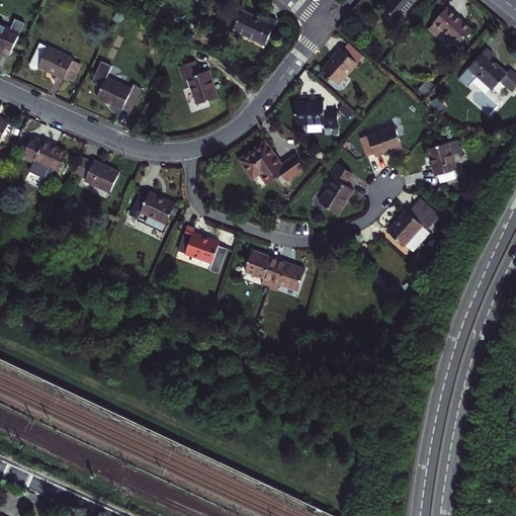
[(395,0),(387,9),(401,22),(420,0),(395,0)]
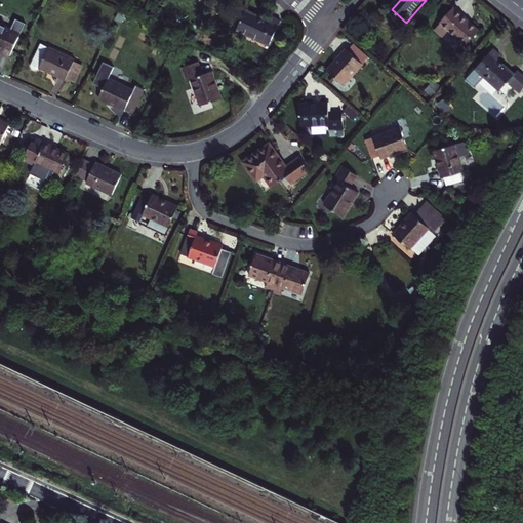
[(467,46),(480,32),(465,17),(456,10),(453,6),(432,30),(440,38),(449,29),(467,46)]
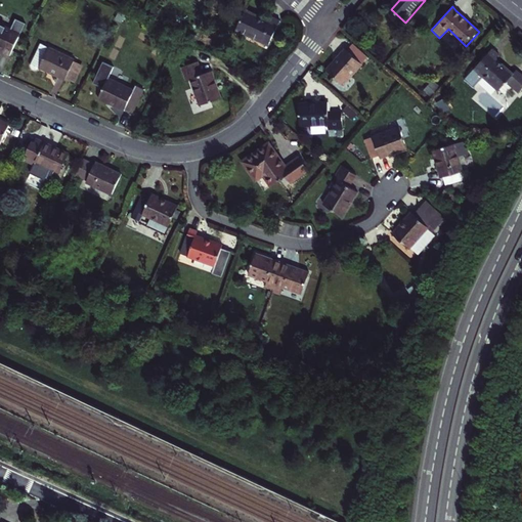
[(270,43),(280,19),(268,14),(267,17),(261,15),(246,8),(236,29),(270,43)]
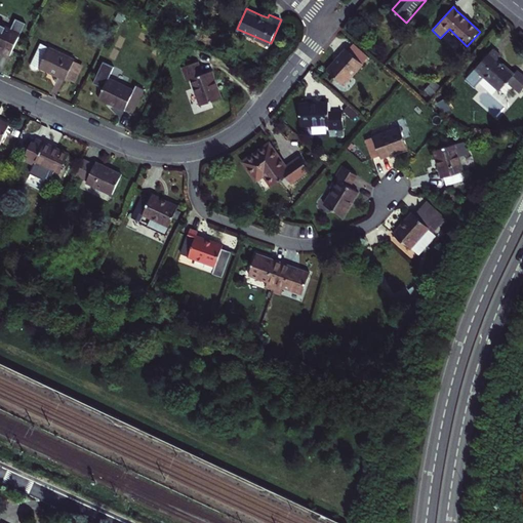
[(4,56),(11,59),(24,34),(15,30),(14,32),(0,25),(0,51),(4,53),(4,56)]
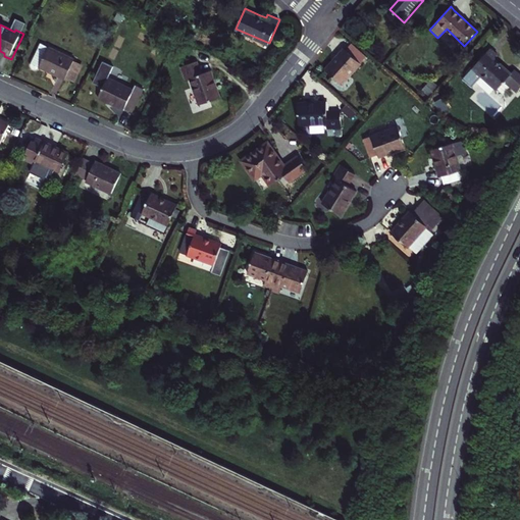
[(336,58),(325,70),(342,85),(367,57),(352,44),(346,50),(345,48),(336,58)]
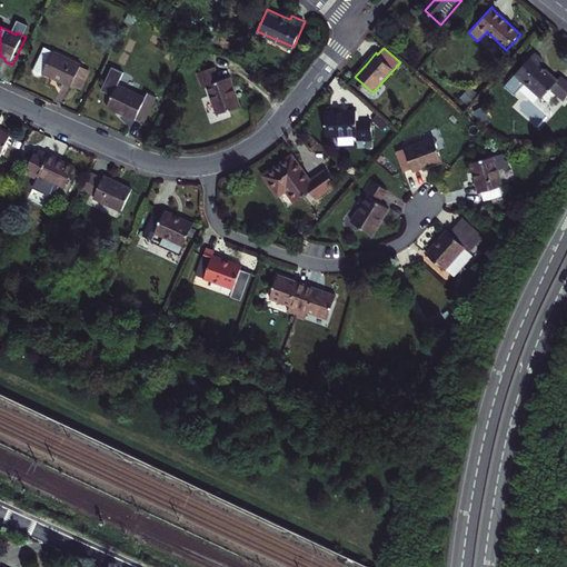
[(62,83),(73,89),(73,88),(85,93),(95,73),(48,49),(37,70),(37,72),(38,73),(40,76),(41,77),(43,77),(46,77),(47,76),(62,83)]
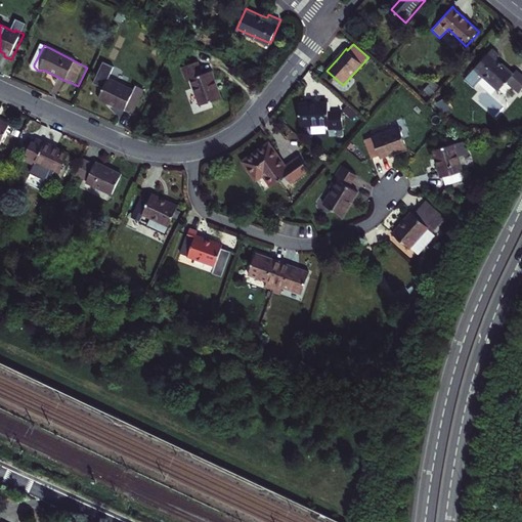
[(508,86),(518,95),(521,88),(521,77),(519,74),(515,79),(504,69),(498,63),(502,59),(494,52),(467,82),(476,90),(485,80),(501,93),(508,86)]
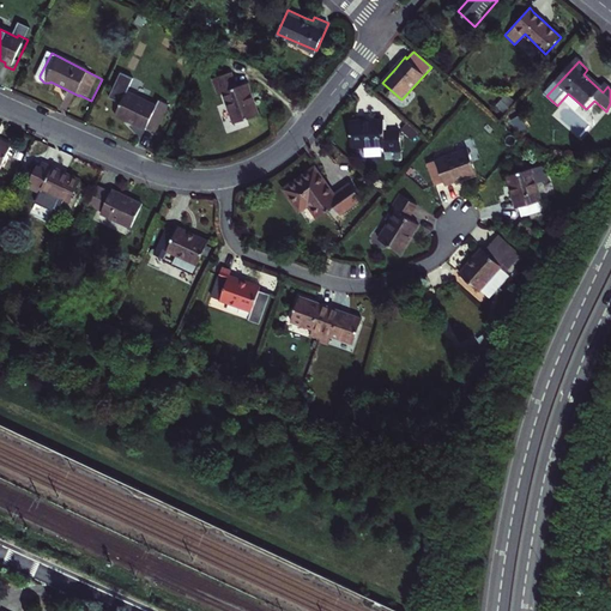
[(233,70),(213,78),(219,92),(225,90),(237,121),(244,119),(261,112),(249,82),(239,85),(233,70)]
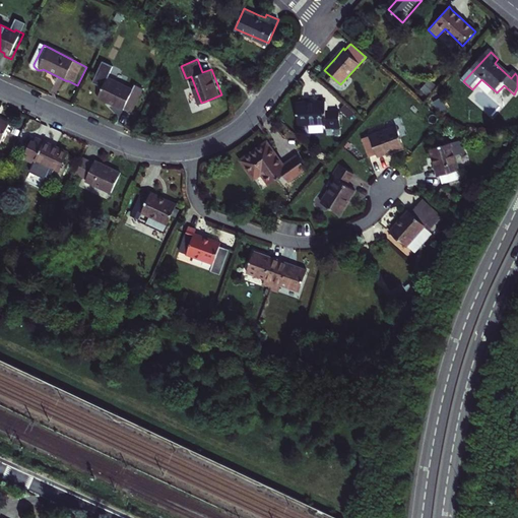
[(100,88),(95,99),(116,108),(120,111),(121,109),(128,112),(139,89),(131,85),(130,89),(105,78),(109,68),(100,63),(89,83),(100,88)]
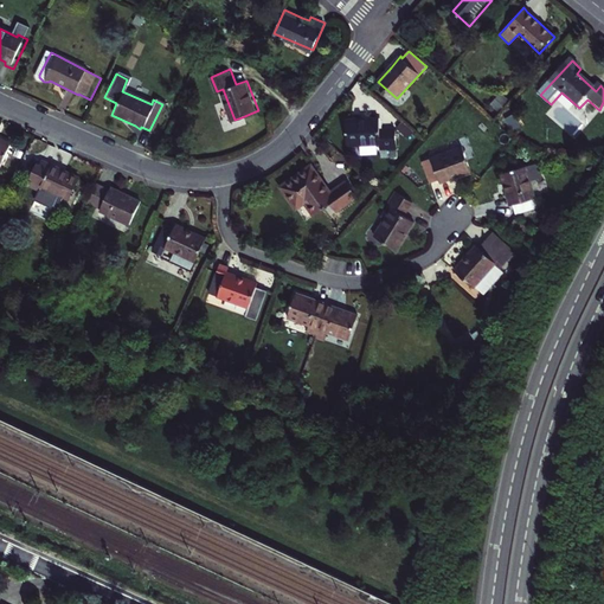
[(379,119),(347,121),(348,133),(349,146),(379,143),(379,149),(397,147),(396,129),(380,129),(379,119)]
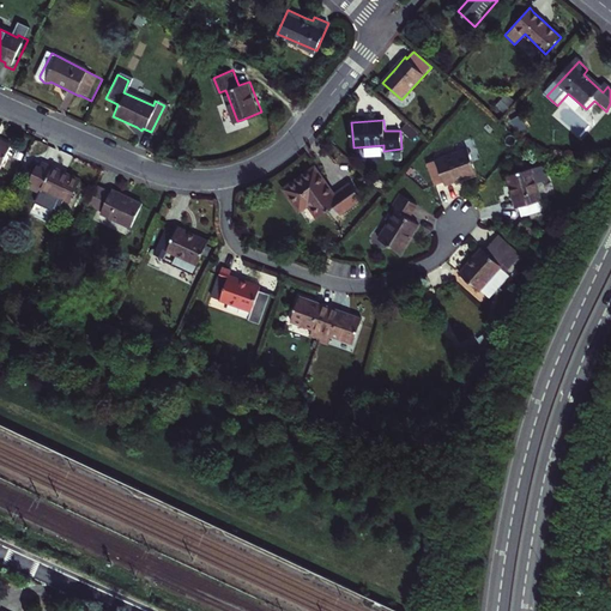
[(0,171),(12,147),(0,141),(0,171)]
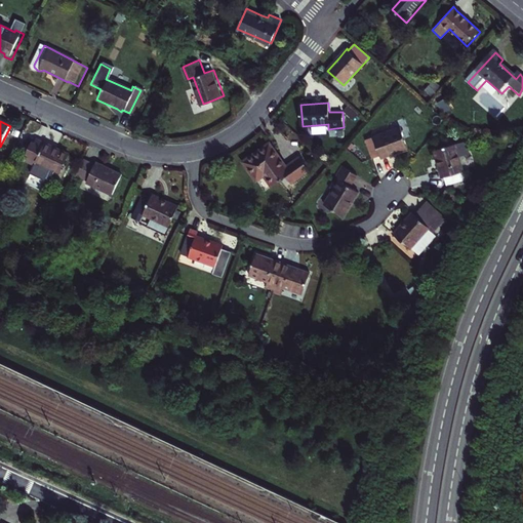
[(400,126),(366,139),(373,158),(379,156),(380,158),(386,156),(408,148),(400,126)]
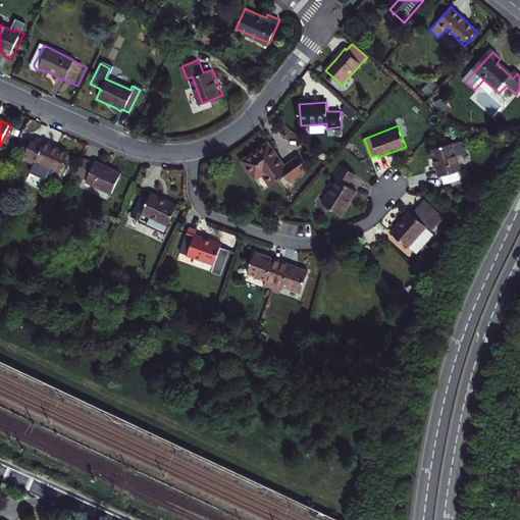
[(58,172),(66,155),(56,151),(37,141),(27,162),(34,166),(37,162),(58,172)]
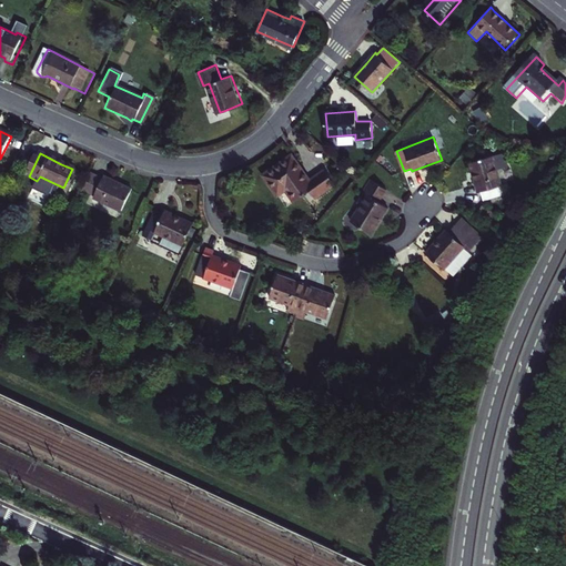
[(475,182),(477,192),(481,191),(483,199),(503,192),(501,184),(502,184),(492,154),(468,161),(475,182)]
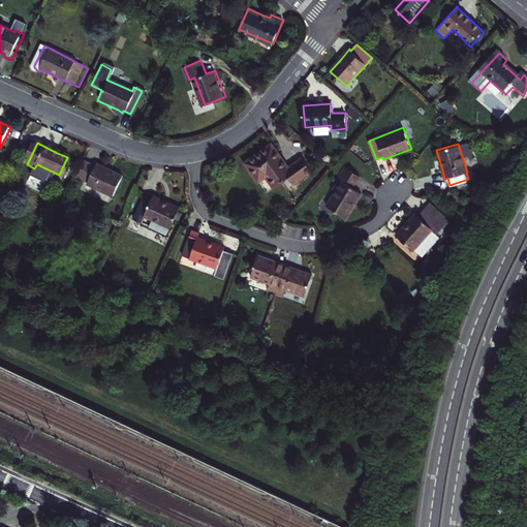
[(313,173),(303,159),(288,169),(271,145),(260,152),(244,163),(257,184),(264,179),(273,191),(289,180),(293,186),(313,173)]
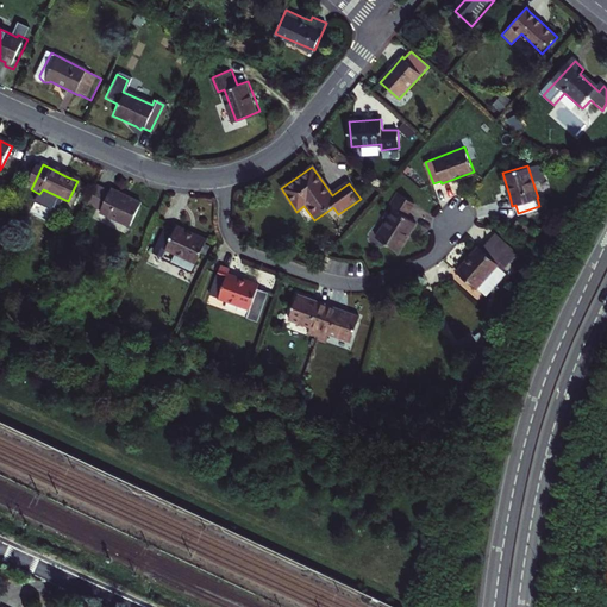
[(95,187),(86,206),(98,211),(97,214),(129,230),(141,205),(131,201),(108,191),(107,193),(95,187)]
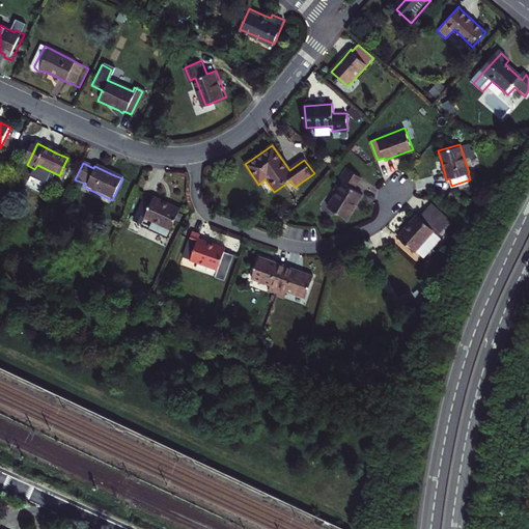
[(337,175),(340,178),(322,199),(339,214),(359,192),(356,190),(352,185),(361,174),(347,163),(337,175)]
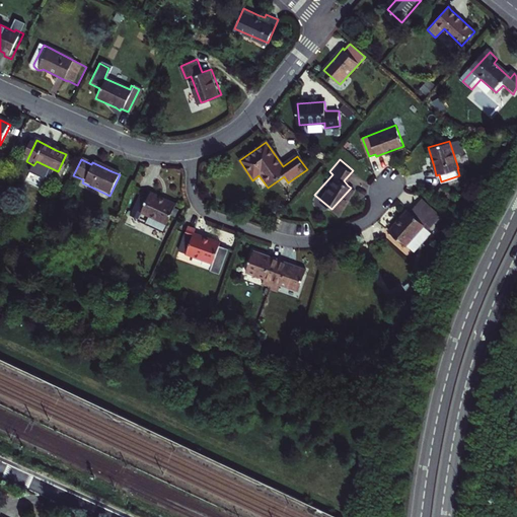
[(467,204),(444,183),(440,189),(462,209),(467,204)]
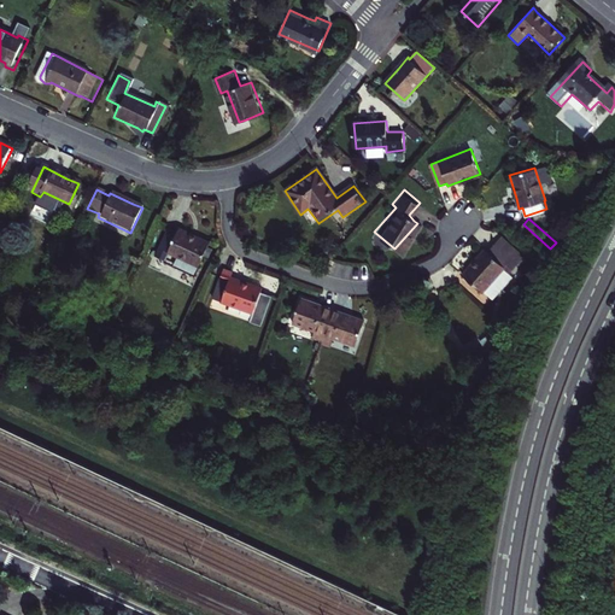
[(171,238),(164,234),(151,264),(159,268),(163,261),(193,274),(204,250),(183,240),(173,235),(171,238)]
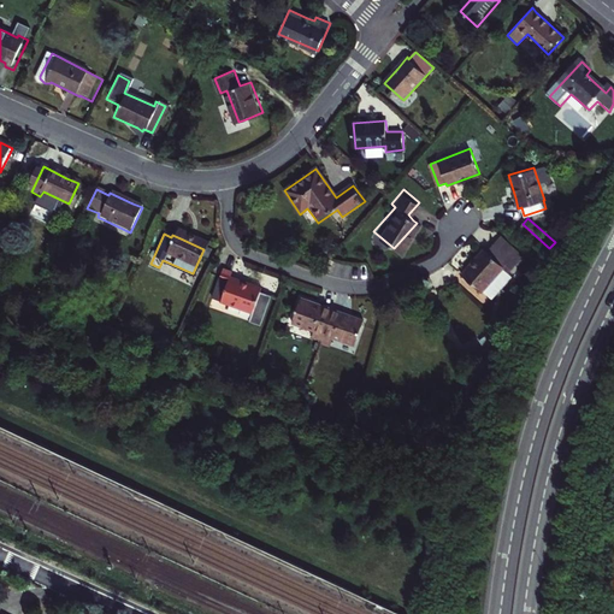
[(474,259),(459,278),(484,300),(521,258),(499,237),(484,254),(482,252),(474,259)]
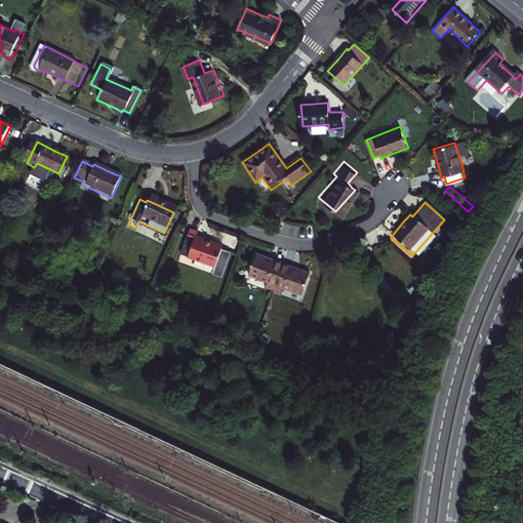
[(212,267),(210,272),(220,276),(229,251),(219,248),(220,245),(211,242),(194,235),(194,233),(187,230),(178,254),(212,267)]
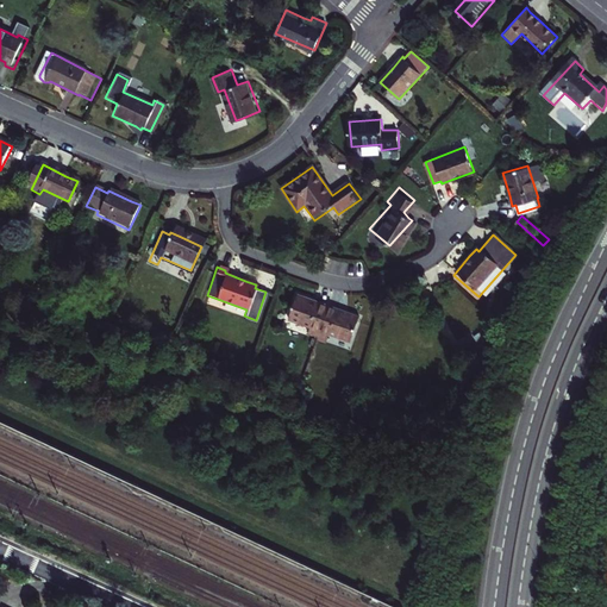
[(306,333),(315,337),(326,306),(308,300),(294,295),(286,319),(307,327),(306,333)]
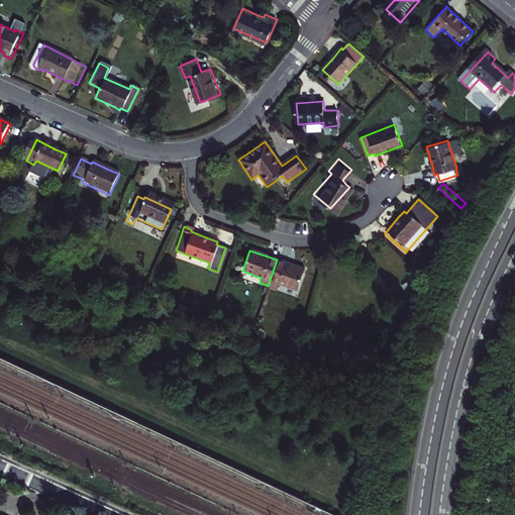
[(295,290),(303,270),(294,266),(277,260),(268,286),(276,289),(277,284),(295,290)]
